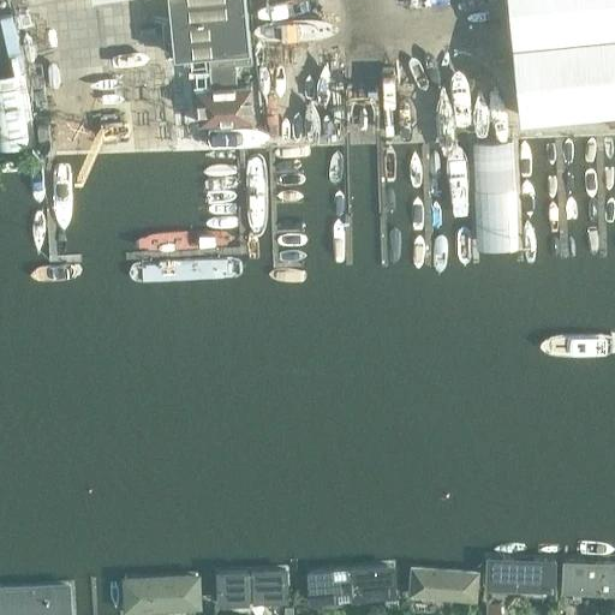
[(199,121),(252,118),(250,84),(236,85),(234,64),(250,63),(246,0),(168,0),(172,53),(207,51),(209,87),(197,88),(199,121)]
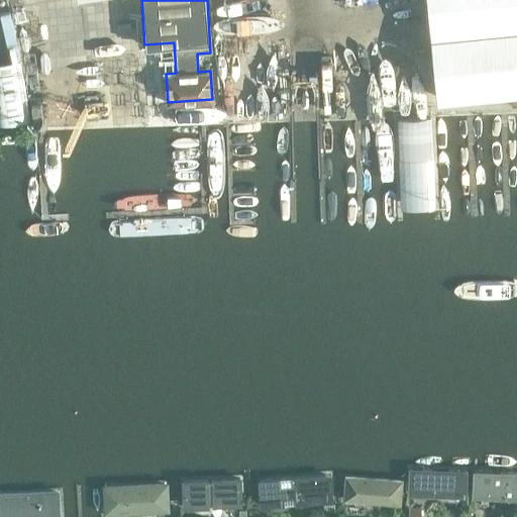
[(516,88),(516,0),(425,0),(435,96),(516,88)]
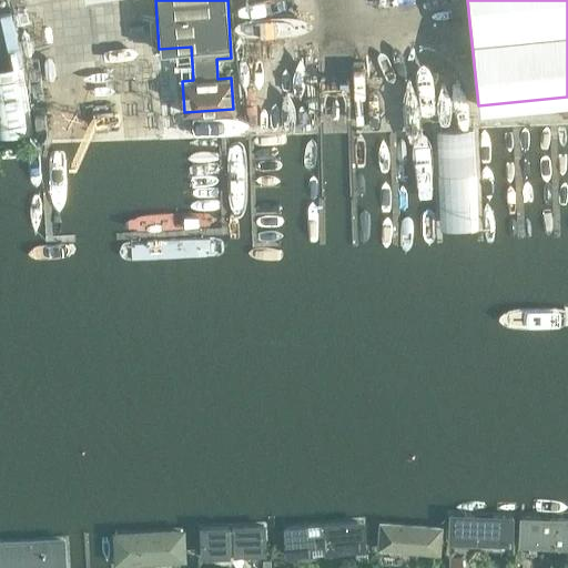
[(23,63),(0,67),(0,134),(33,130),(23,63)]
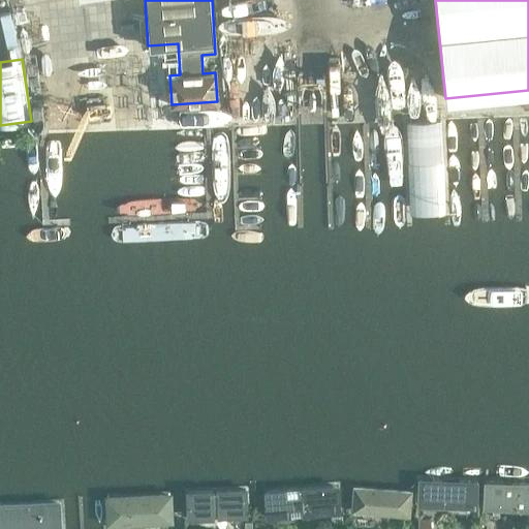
[(528,481),(483,480),(480,508),(528,510),(528,481)]
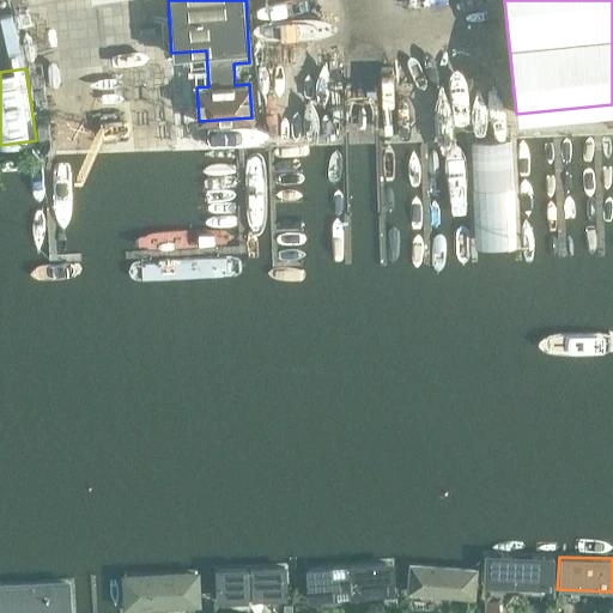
[(554,560),(484,558),(483,587),(553,590),(554,560)]
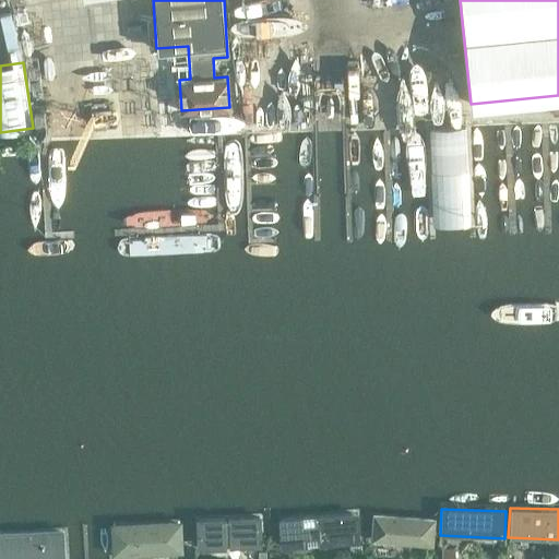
[(359,513),(277,518),(280,547),(361,543),(359,513)]
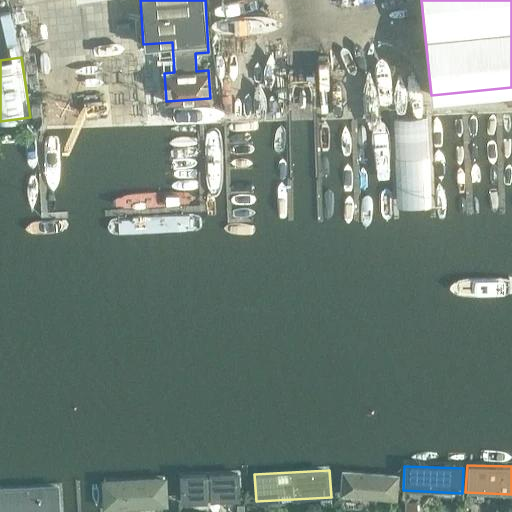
[(400,475),(342,470),(340,496),(398,501),(400,475)]
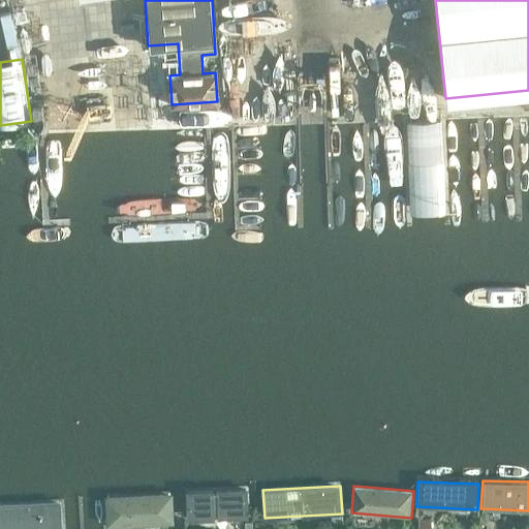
[(172,494),(103,497),(104,528),(173,525),(172,494)]
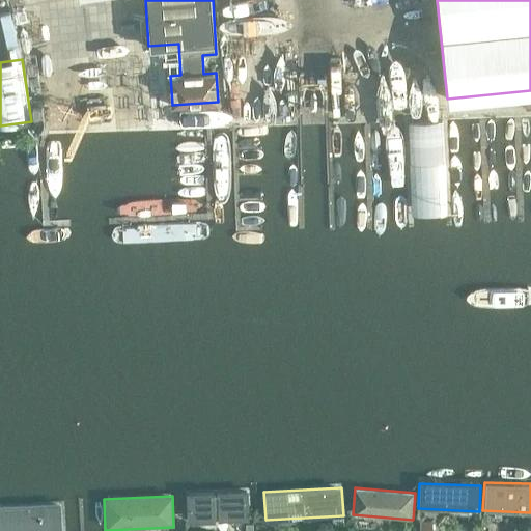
[(250,497),(188,499),(189,524),(251,522),(250,497)]
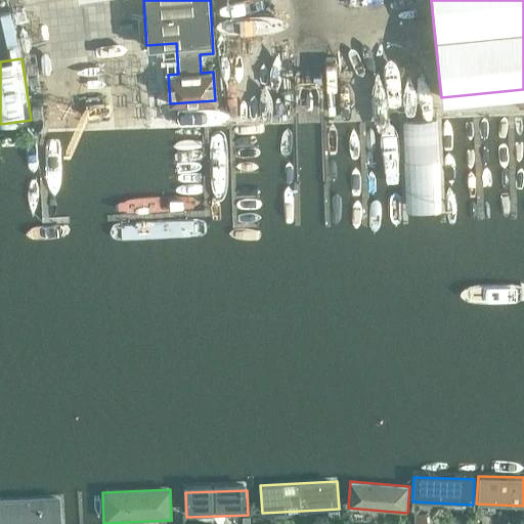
[(61,523),(60,497),(0,500),(0,523),(61,523)]
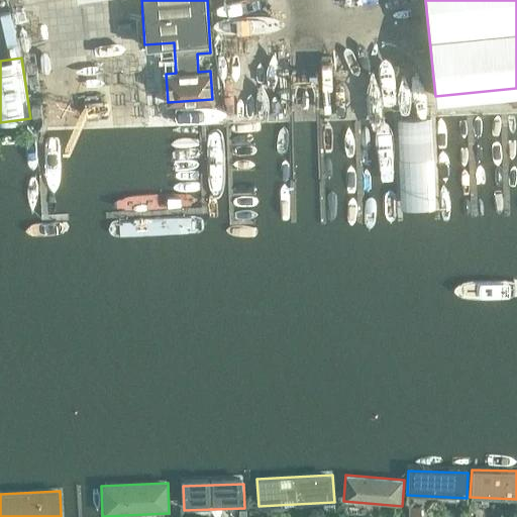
[(421,516),(421,506),(410,507),(410,516),(421,516)]
